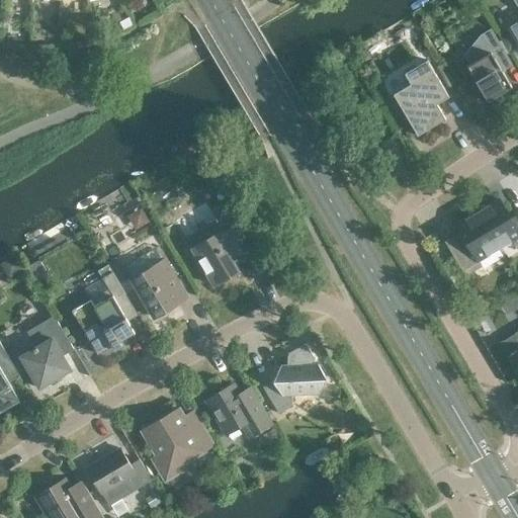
[(128,16),(119,21),(123,28),(133,24),(128,16)]
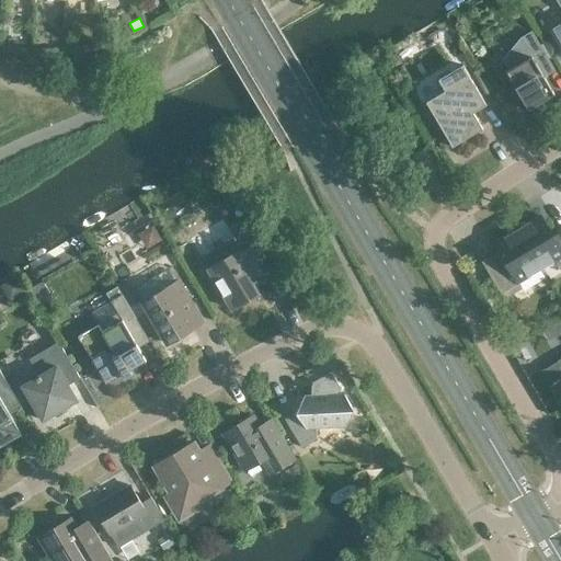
[(533,32),(521,38),(519,38),(503,59),(510,70),(506,72),(528,110),(554,94),(541,73),(553,67),(539,44),(533,32)]
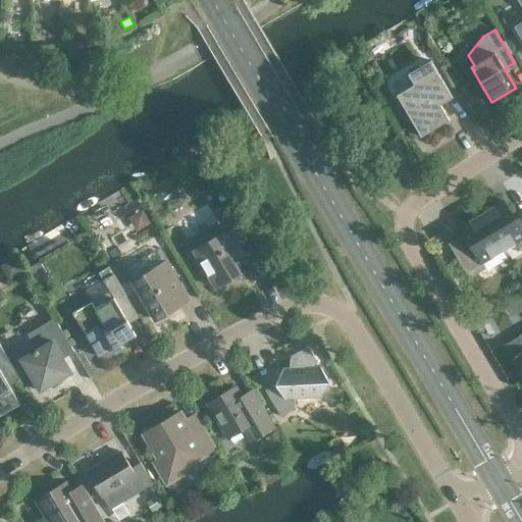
[(514,33),(506,38),(513,50),(521,46),(514,33)]
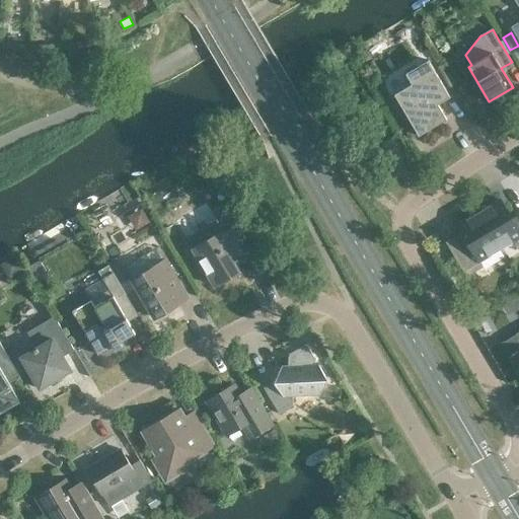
[(428,61),(405,74),(412,84),(394,94),(419,136),(446,120),(438,104),(450,97),(428,61)]
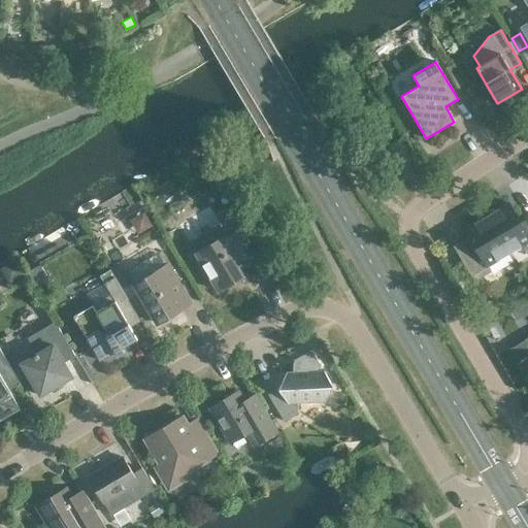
[(508,203),(487,217),(508,253),(527,240),(527,225),(523,228),(508,203)]
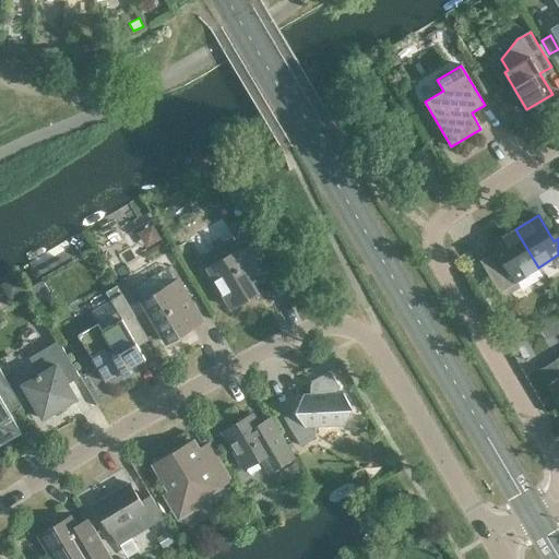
[(538,268),(515,229),(491,244),(499,256),(483,265),(502,298),(520,287),(515,281),(538,268)]
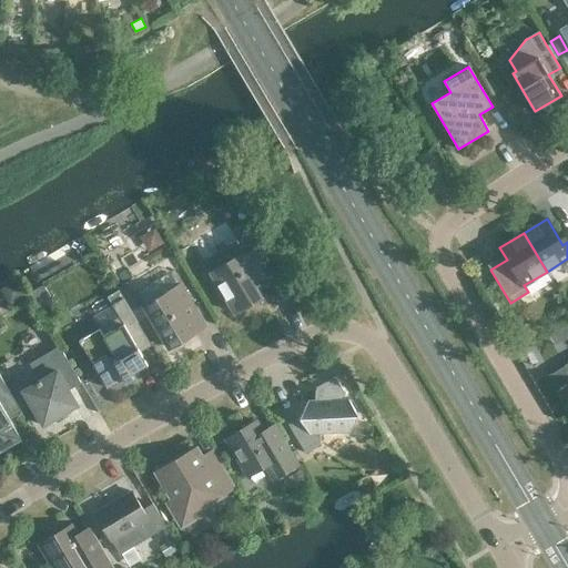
[(261,283),(274,274),(251,234),(237,242),(244,253),(211,273),(235,313),(262,297),(253,284),(260,281),(261,283)]
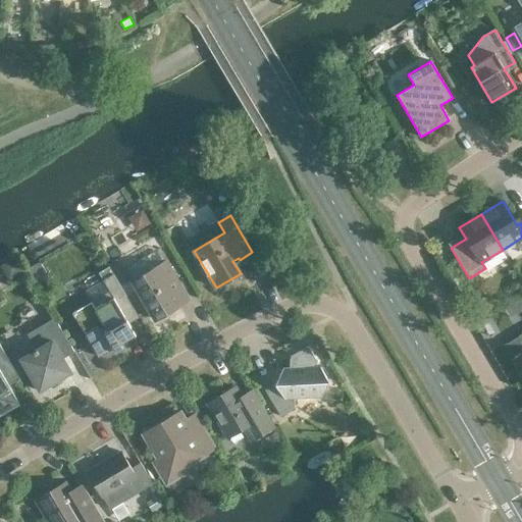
[(15,256),(8,260),(14,270),(21,266),(15,256)]
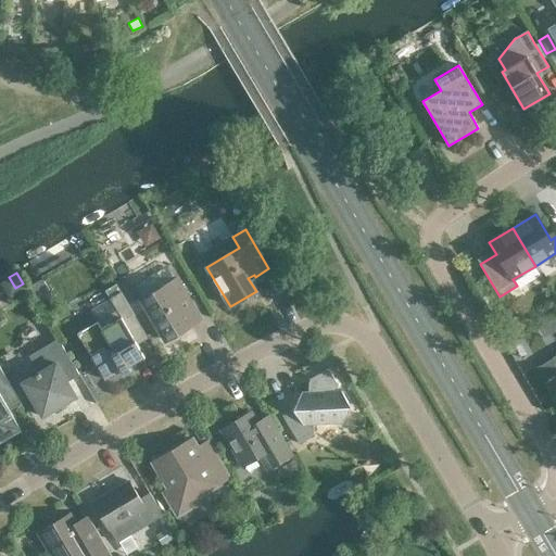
[(166,341),(167,340),(201,320),(176,278),(141,299),(166,341)]
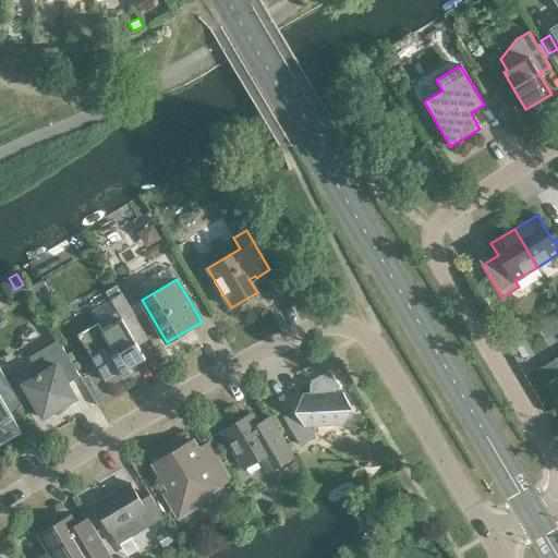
[(44,281),(28,290),(39,306),(53,298),(44,281)]
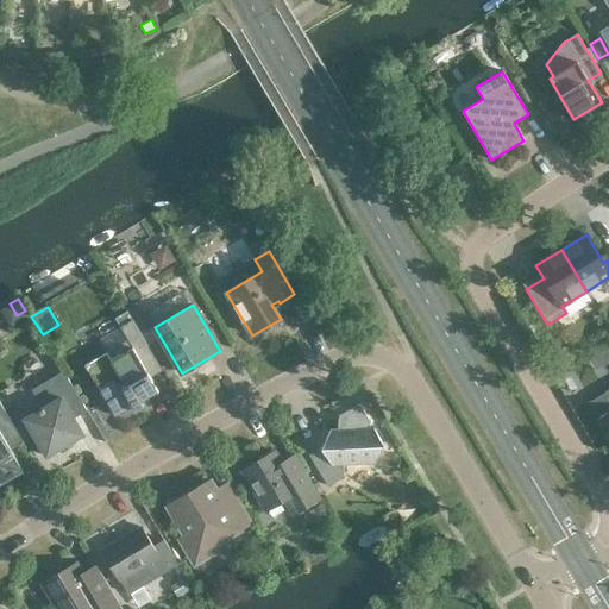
[(108,351),(85,365),(115,416),(132,407),(135,412),(144,406),(142,401),(158,391),(136,353),(148,345),(127,312),(115,319),(120,327),(100,339),(108,351)]
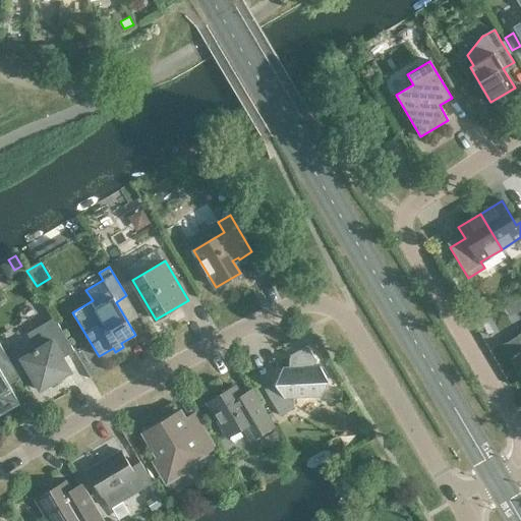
[(123,269),(116,274),(122,284),(129,279),(123,269)]
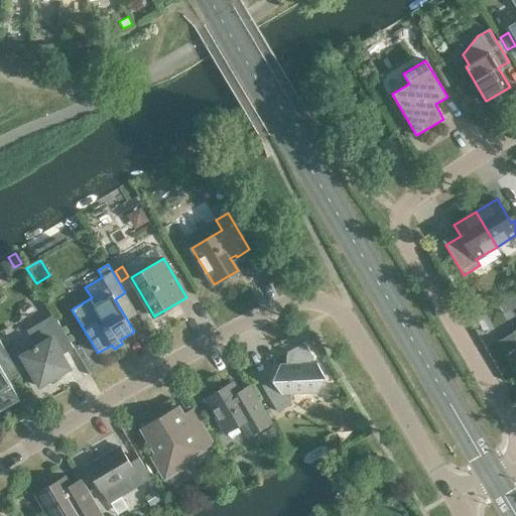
[(135,288),(128,292),(133,300),(140,296),(135,288)]
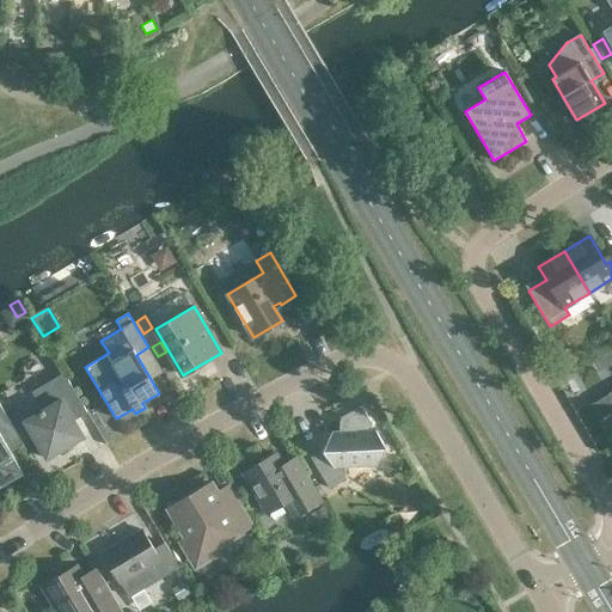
[(569,352),(557,360),(565,372),(577,363),(569,352)]
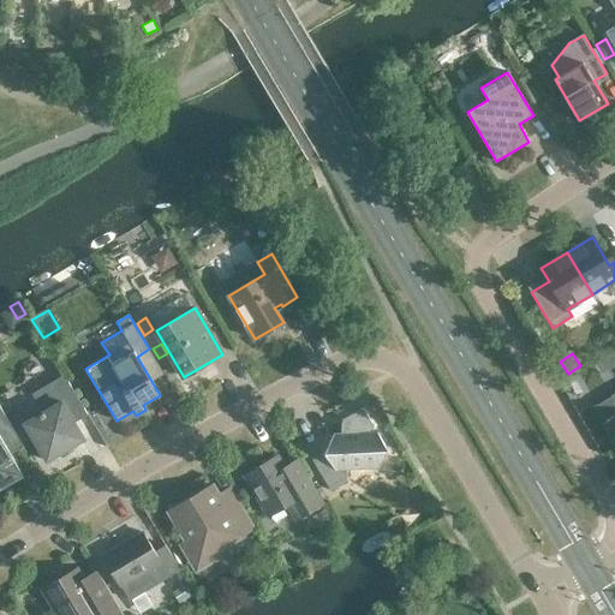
[(88,415),(64,375),(33,394),(43,412),(24,423),(47,461),(84,439),(75,423),(88,415)]
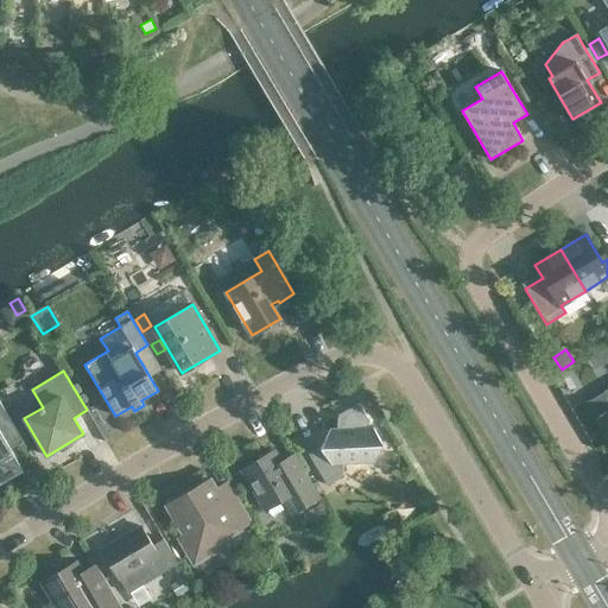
[(25,445),(19,435),(0,401),(0,483),(23,470),(7,443),(19,436),(25,445)]
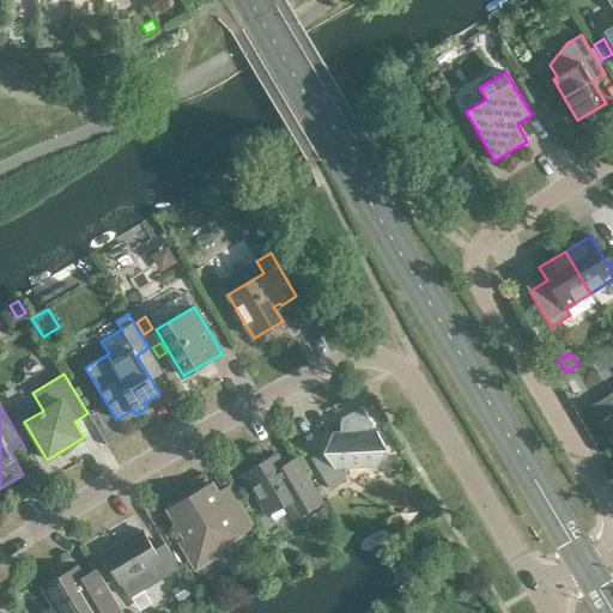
[(371,423),(362,407),(349,414),(349,422),(340,422),(340,432),(333,432),(323,450),(311,457),(329,490),(346,480),(346,467),(377,466),(387,448),(376,431),(371,431),(371,423)]
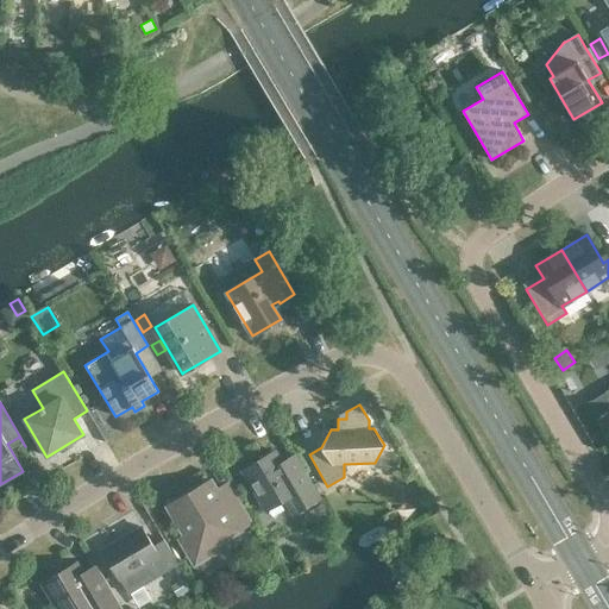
[(608,412),(597,420),(608,440),(608,412)]
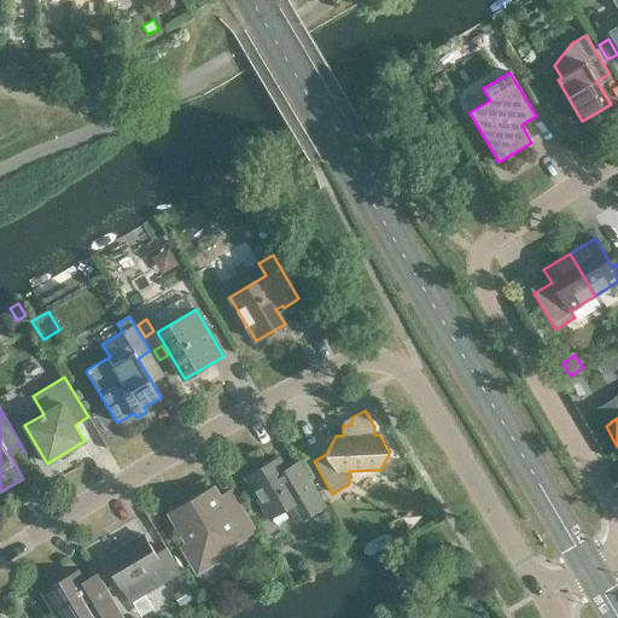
[(326,506),(310,479),(299,461),(285,470),(278,458),(246,477),(270,518),(291,507),(299,522),(326,506)]
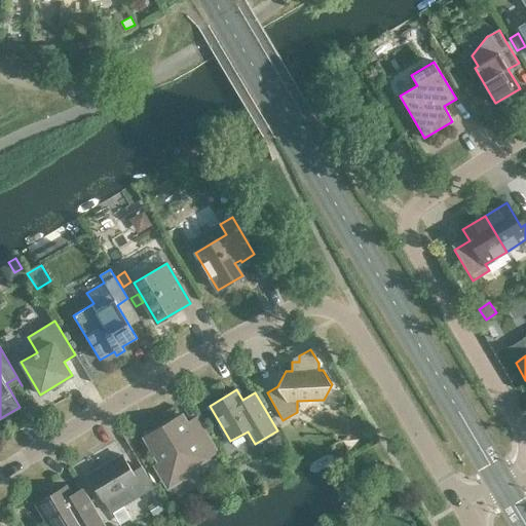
[(196,442),(182,417),(146,438),(160,462),(155,465),(168,487),(188,476),(185,471),(217,451),(207,436),(196,442)]
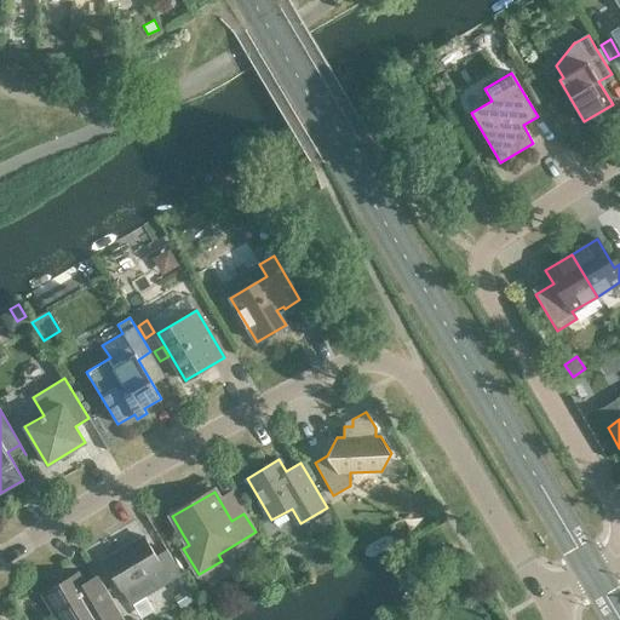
[(329,511),(317,518),(325,532),(337,524),(329,511)]
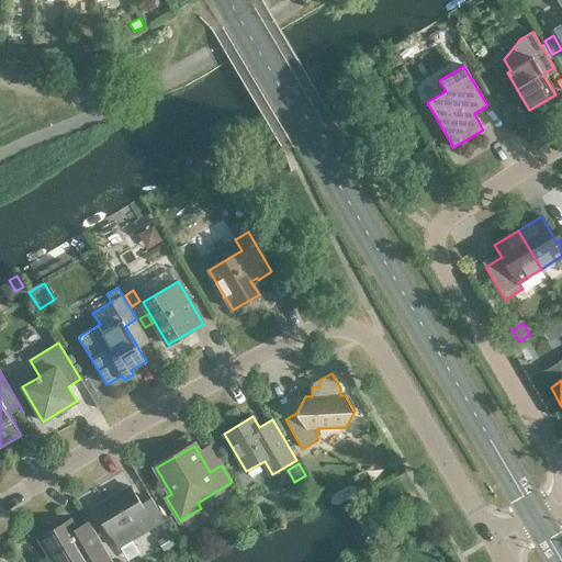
[(119,548),(149,530),(165,520),(152,498),(142,504),(131,486),(93,508),(110,536),(111,536),(119,548)]
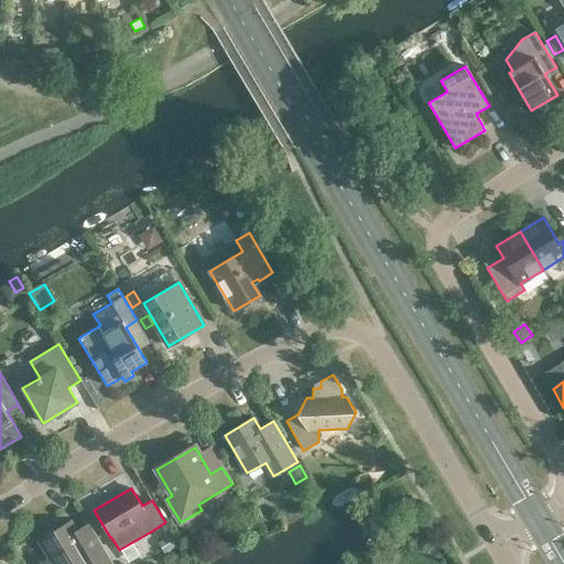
[(274,522),(268,513),(262,518),(269,527),(274,522)]
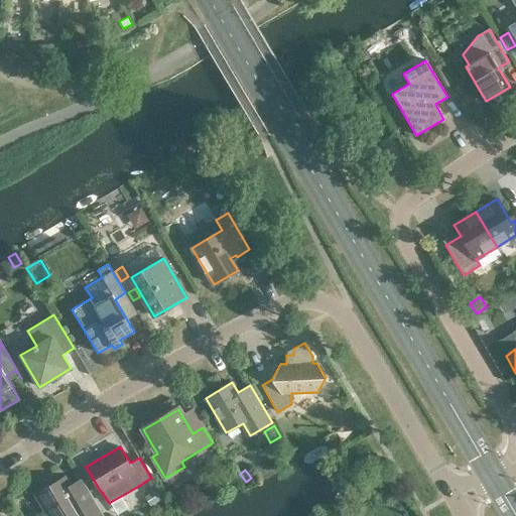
[(103,515),(84,483),(74,488),(70,487),(63,478),(42,490),(41,495),(37,497),(48,515),(103,515)]
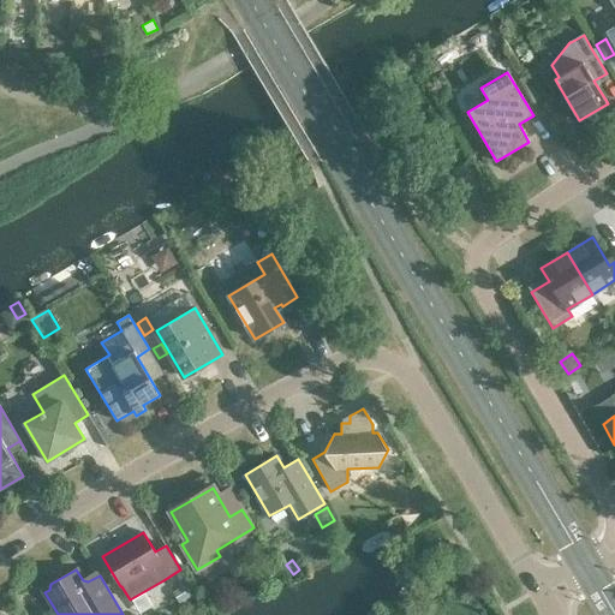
[(185,584),(172,591),(179,604),(192,597),(185,584)]
